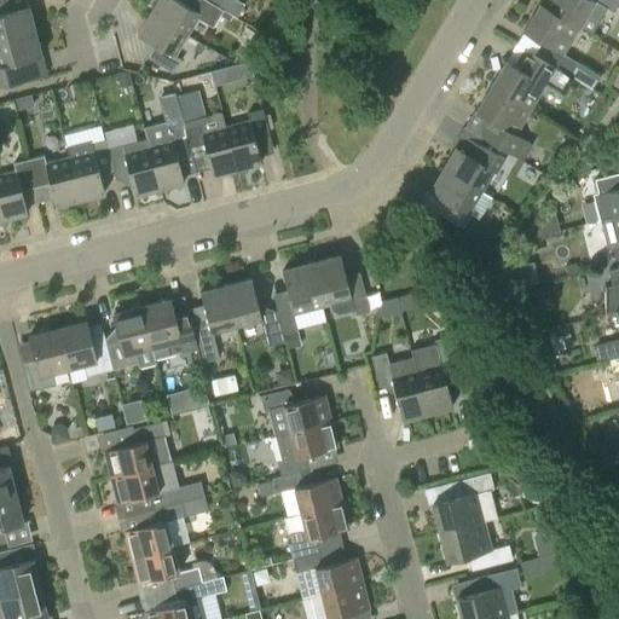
[(0,0),(0,40),(34,33),(25,0),(0,0)]
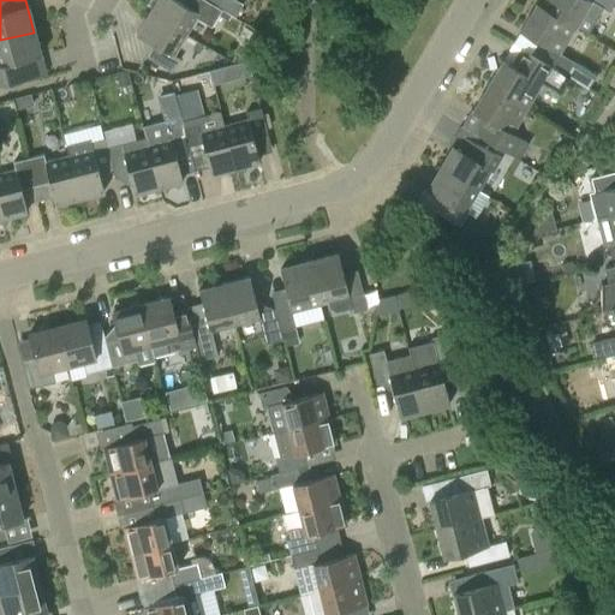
[(219,10),(216,7),(203,0),(177,0),(177,1),(174,0),(155,0),(148,13),(185,35),(195,18),(209,27),(219,10)]
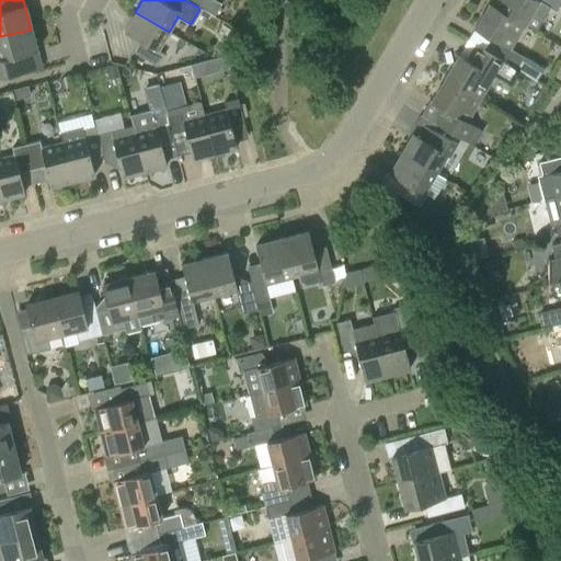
[(560,0),(490,0),(488,4),(524,25),(535,32),(549,9),(554,11),(560,0)]
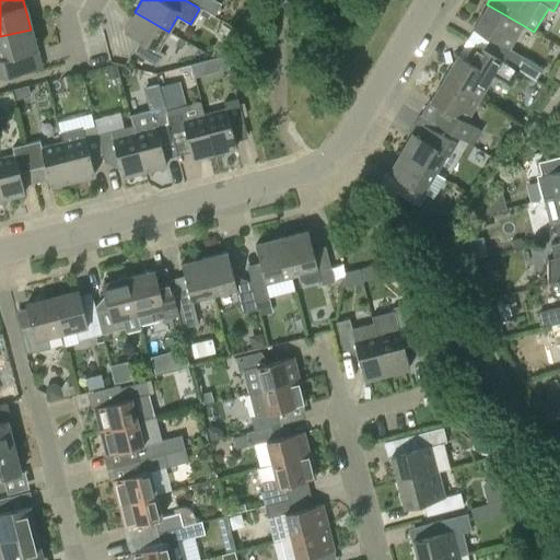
[(509,49),(523,25),(487,4),(473,28),(490,38),(482,50),(506,65),(515,70),(523,57),(509,49)]
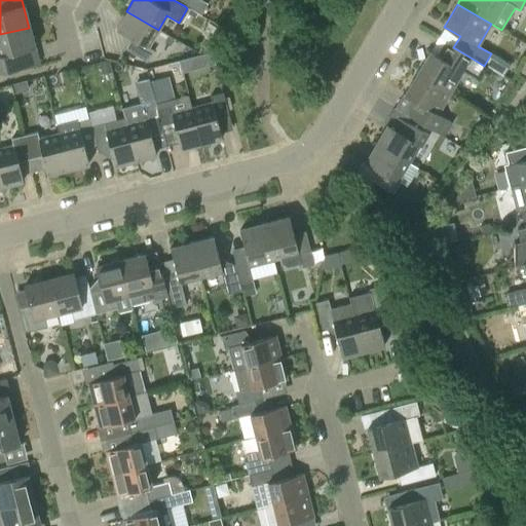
[(148,47),(158,30),(126,11),(115,30),(120,33),(123,47),(123,48),(147,63),(153,51),(148,47)]
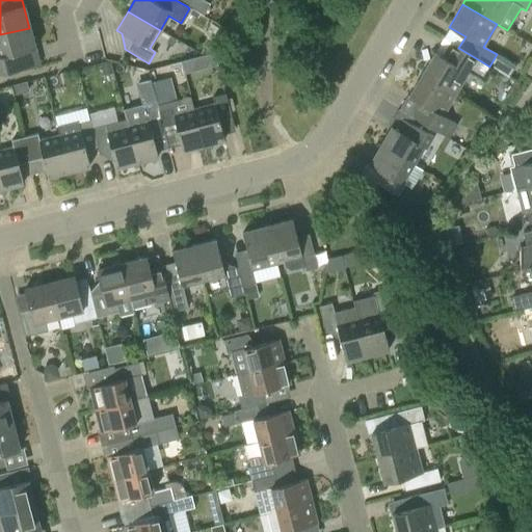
[(38,65),(34,49),(29,28),(0,34),(0,75),(9,73),(38,65)]
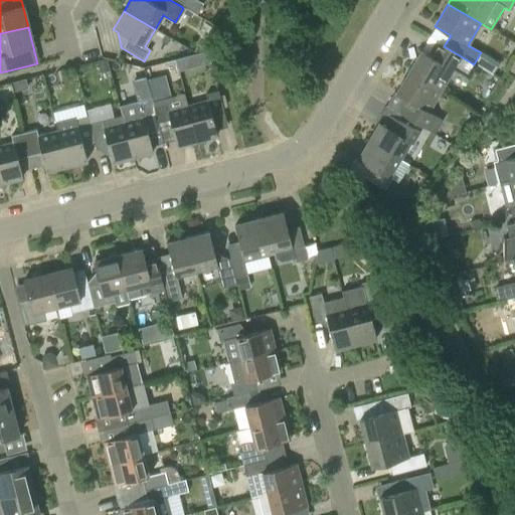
[(427,54),(420,50),(407,71),(441,92),(453,70),(459,73),(466,59),(444,46),(436,41),(427,54)]
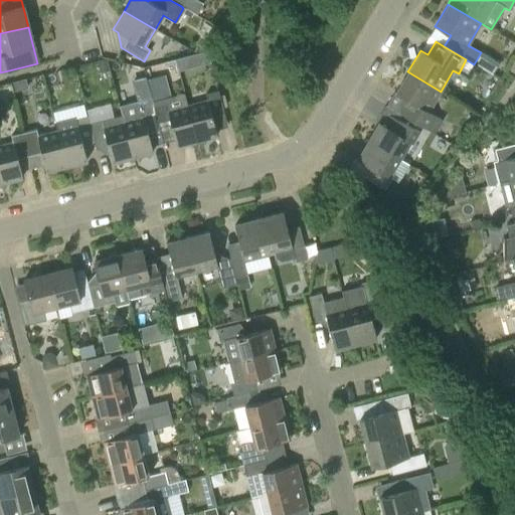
[(174,69),(197,64),(194,52),(171,58),(174,69)]
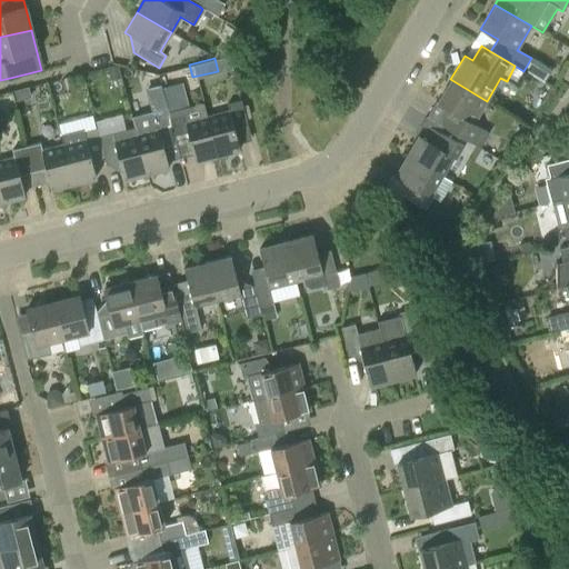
[(116,66),(107,68),(110,80),(119,78),(116,66)]
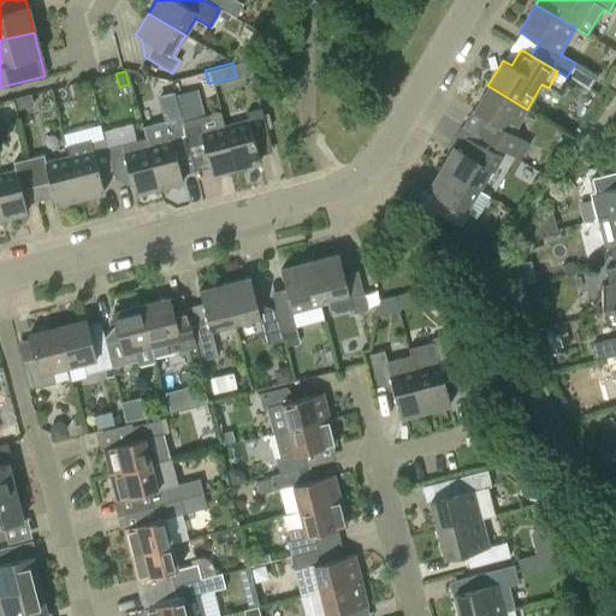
[(511,135),(527,110),(487,86),(473,112),(471,111),(462,126),(519,160),(528,144),(511,135)]
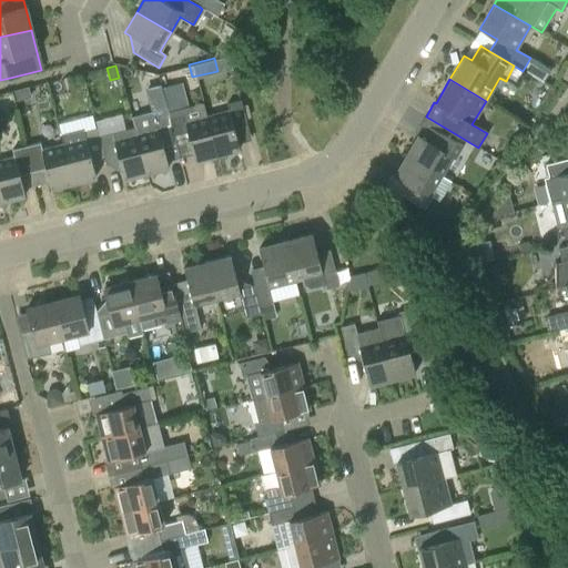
[(216,155),(208,118),(204,104),(186,109),(181,84),(162,89),(168,109),(170,119),(176,148),(190,144),(194,161),(216,155)]
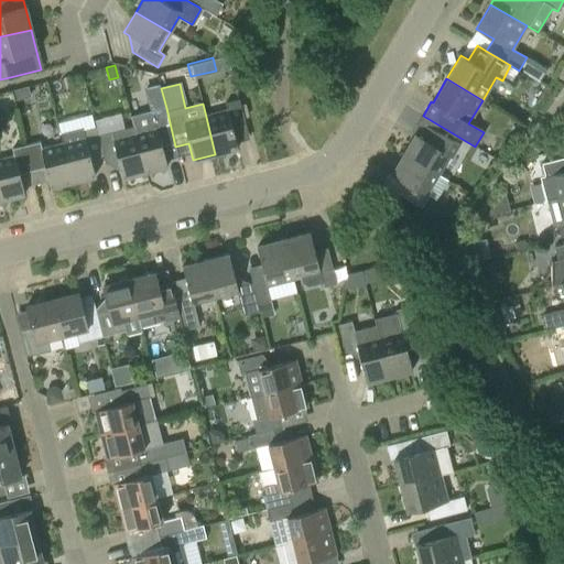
[(26,88),(13,91),(15,101),(29,98),(26,88)]
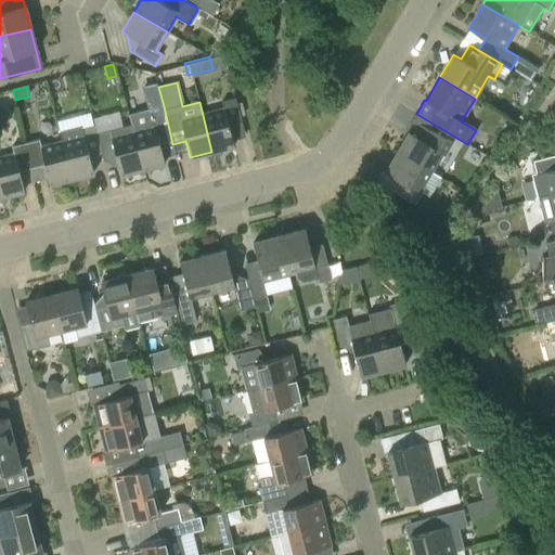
[(223,110),(203,115),(211,152),(233,146),(232,141),(245,138),(235,99),(222,103),(223,110)]
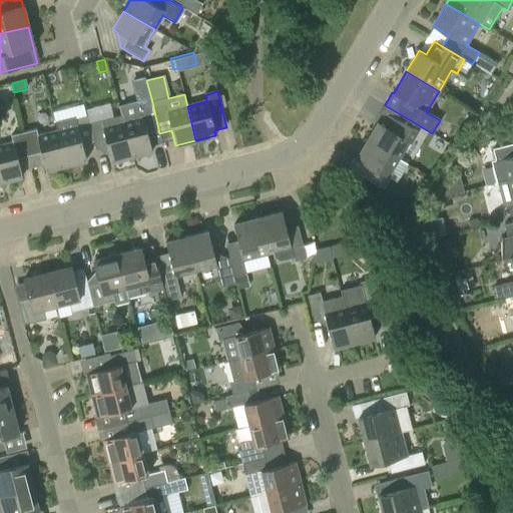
[(159,133),(153,107),(151,98),(138,101),(138,100),(118,106),(120,115),(122,122),(131,156),(151,151),(147,136),(159,133)]
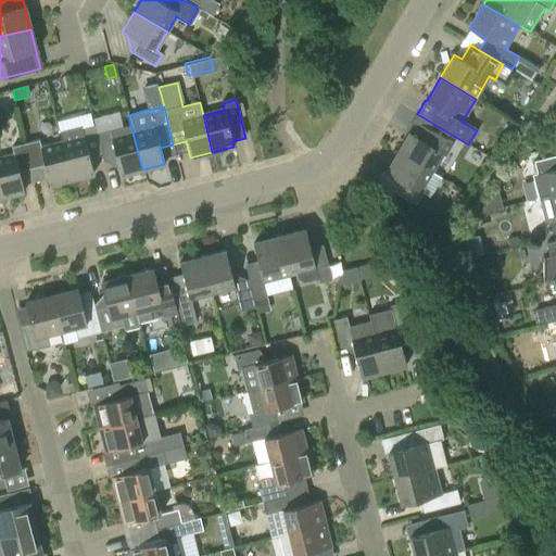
[(142,169),(133,133),(130,125),(119,128),(116,113),(92,119),(95,126),(96,134),(101,154),(103,162),(116,159),(121,176),(142,169)]
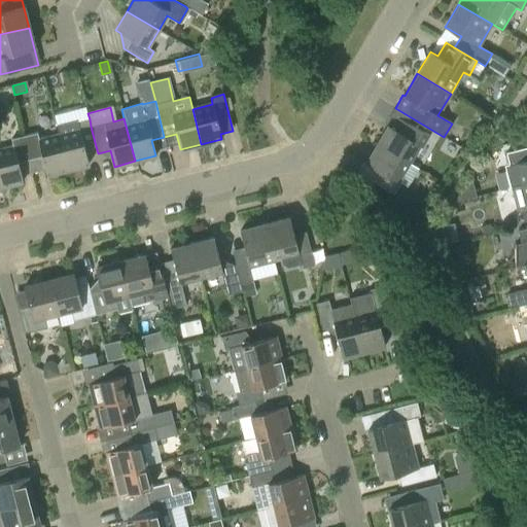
[(384,124),(390,128),(379,146),(409,164),(419,145),(421,147),(428,135),(390,113),(384,124)]
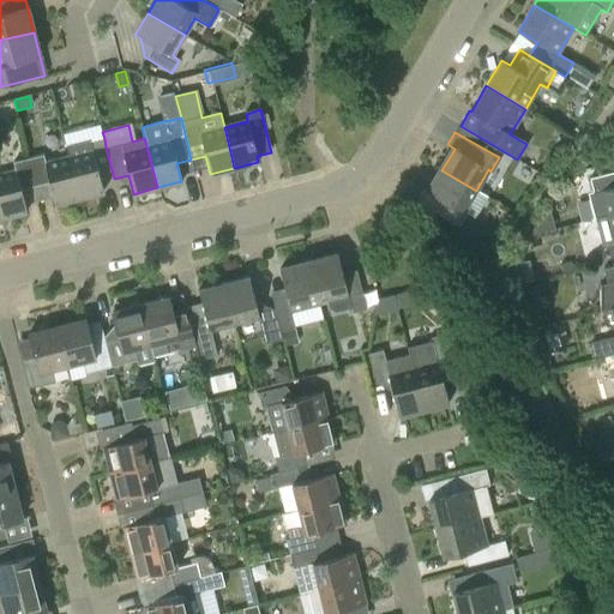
[(66,149),(67,156),(79,198),(103,192),(98,174),(112,170),(106,148),(104,139),(66,149)]
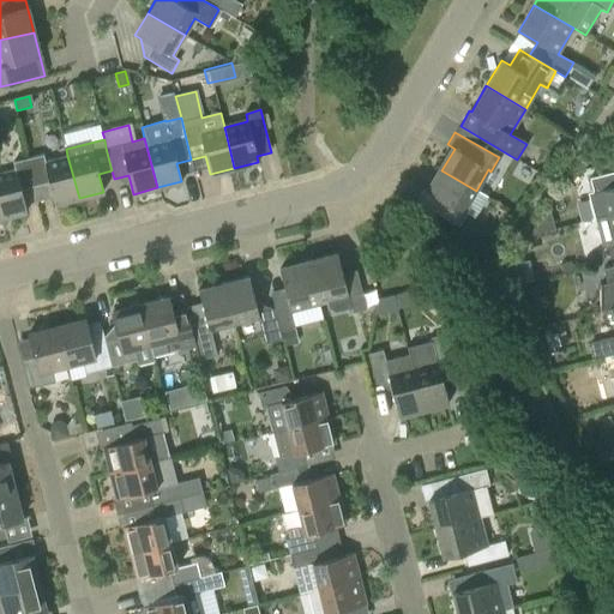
[(50,191),(54,204),(79,198),(67,156),(44,162),(42,155),(28,158),(36,194),(50,191)]
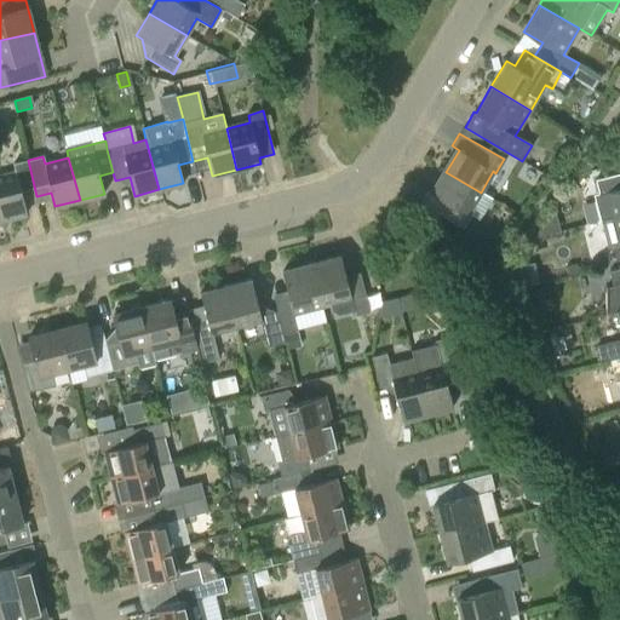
[(27,213),(24,206),(36,196),(28,160),(12,164),(15,172),(0,174),(0,212),(1,220),(27,213)]
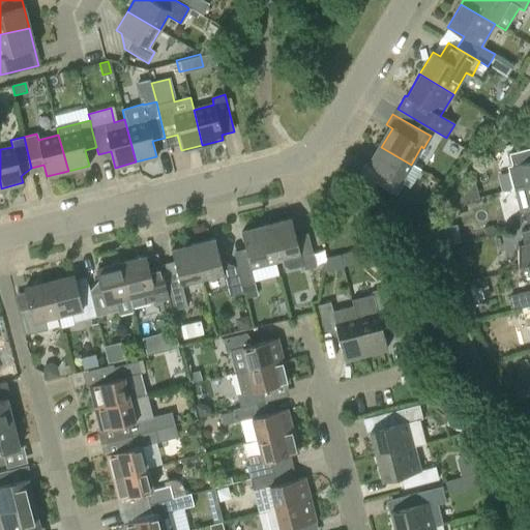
[(411,165),(381,147),(371,166),(364,163),(355,179),(371,188),(375,182),(395,196),(403,183),(408,186),(418,169),(411,165)]
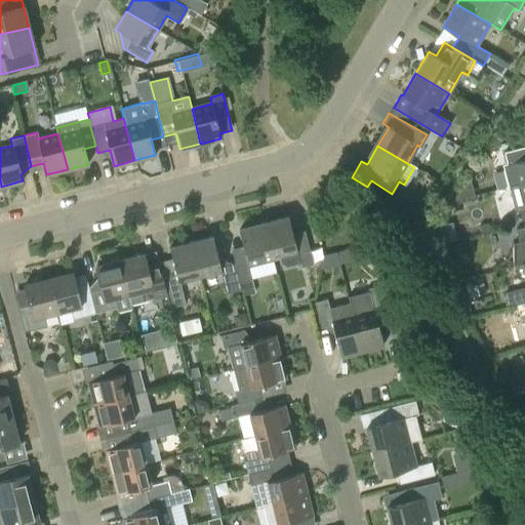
[(502,165),(508,187),(524,182),(524,147),(503,153),(507,164),(502,165)]
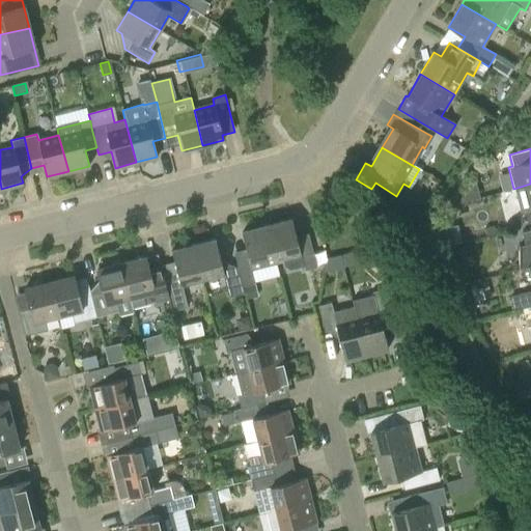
[(530,184),(513,189),(511,189),(520,222),(526,220),(527,224),(530,222),(530,184)]
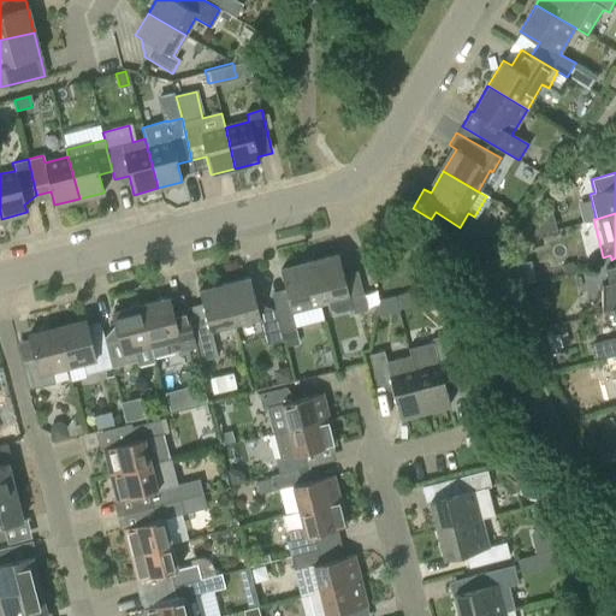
[(366,309),(357,272),(343,276),(338,255),(309,262),(320,304),(329,302),(331,311),(337,313),(351,309),(353,313),(366,309)]
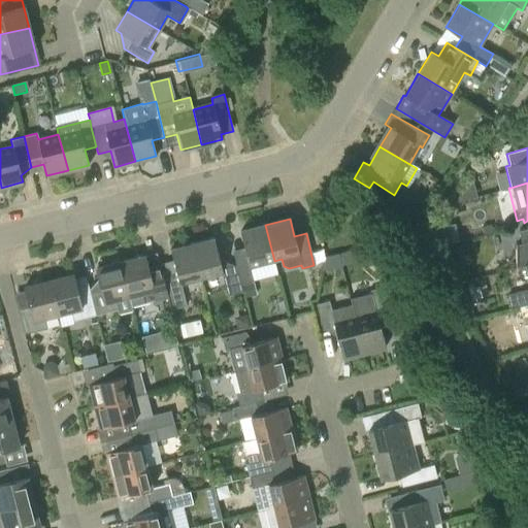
[(274,261),(265,225),(240,231),(244,249),(233,252),(236,266),(242,292),(243,296),(256,293),(253,283),(277,275),(274,261)]
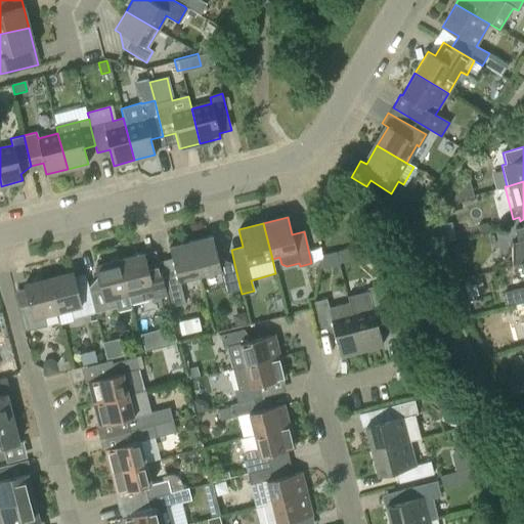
[(513,265),(523,262),(523,227),(514,230),(517,243),(513,244),(513,265)]
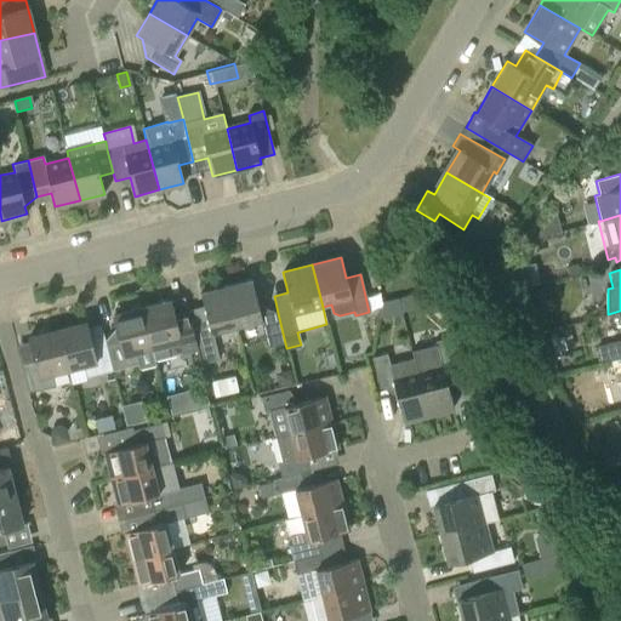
[(251,280),(226,286),(237,329),(261,323),(267,348),(285,343),(278,313),(261,317),(251,280)]
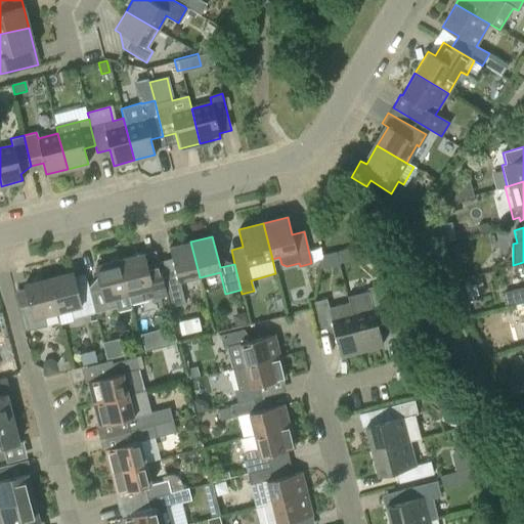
[(179,282),(200,277),(190,242),(169,247),(177,278),(165,281),(172,307),(184,304),(179,282)]
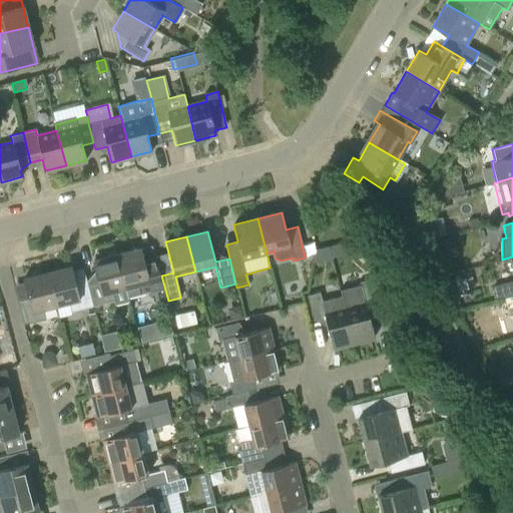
[(313,261),(341,254),(338,242),(310,247),(313,261)]
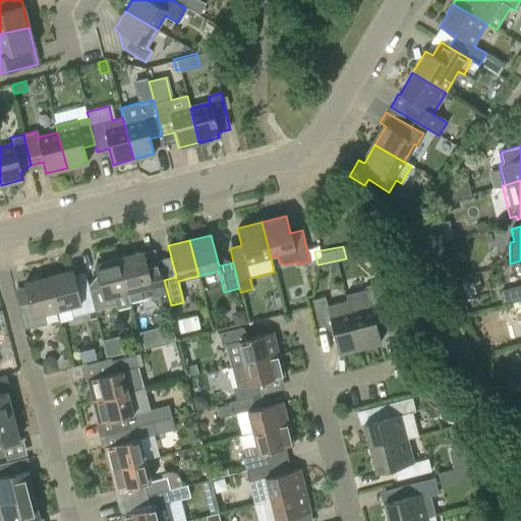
[(118,258),(127,293),(130,302),(165,294),(160,272),(148,275),(142,252),(118,258)]
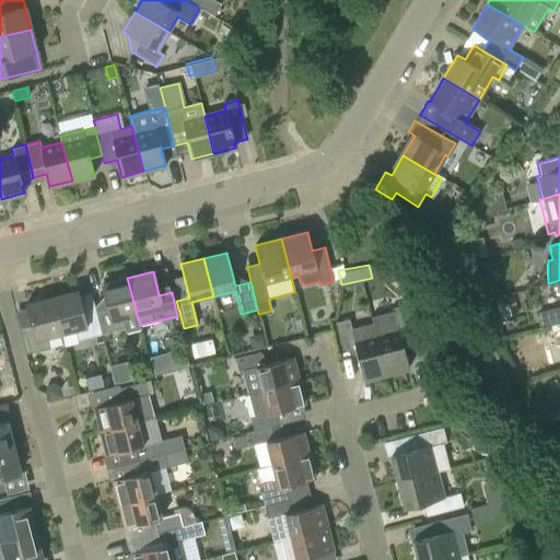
[(108,308),(95,311),(102,335),(126,329),(123,318),(137,315),(127,278),(102,284),(108,308)]
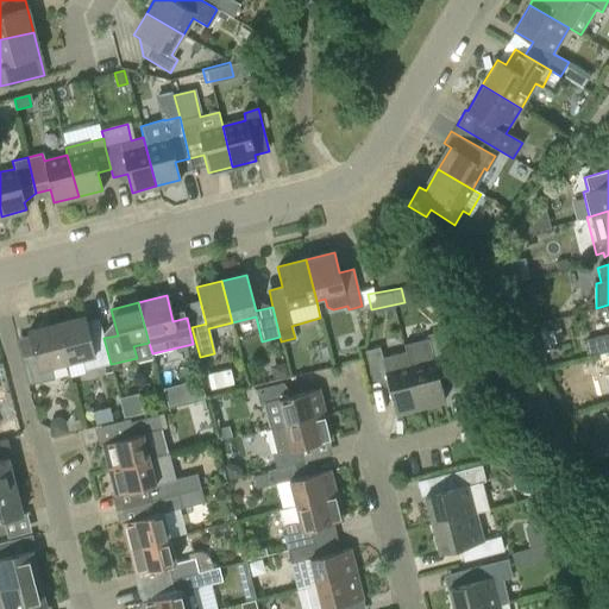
[(83,316),(56,324),(66,364),(81,359),(85,371),(111,364),(104,338),(90,341),(83,316)]
